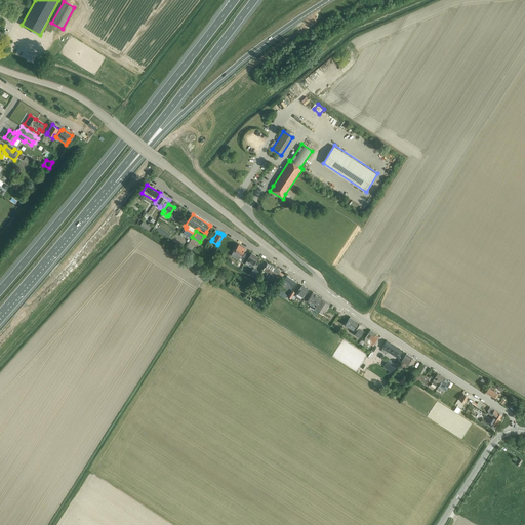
[(241,255),(245,248),(239,244),(235,251),(241,255)]
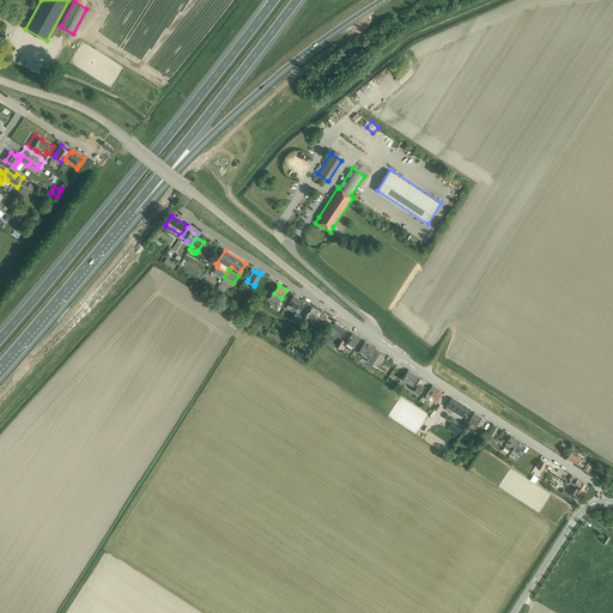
[(295,296),(289,304),(296,309),(302,301),(295,296)]
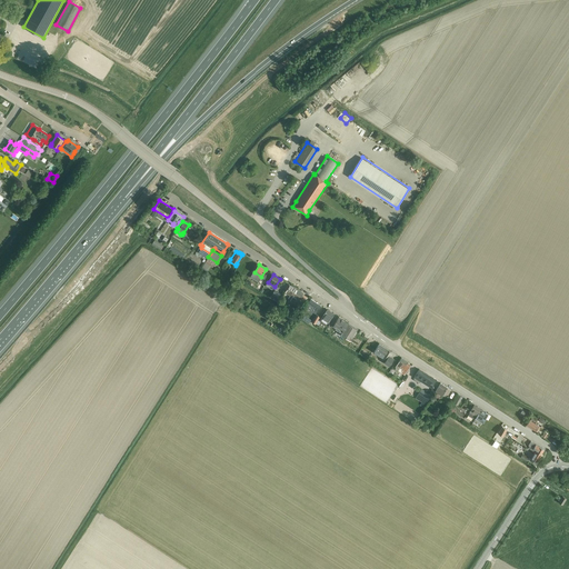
[(290,286),(286,292),(290,296),(288,299),(290,300),(289,301),(297,306),(300,299),(303,293),(290,286)]
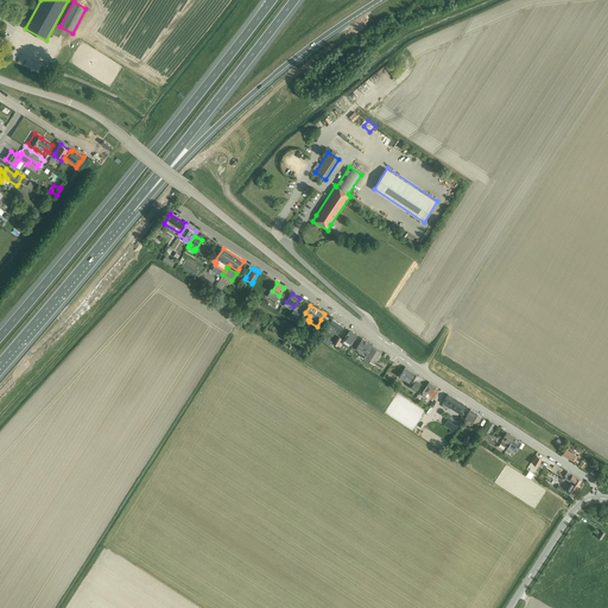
[(293,310),(289,317),(296,322),(301,315),(293,310)]
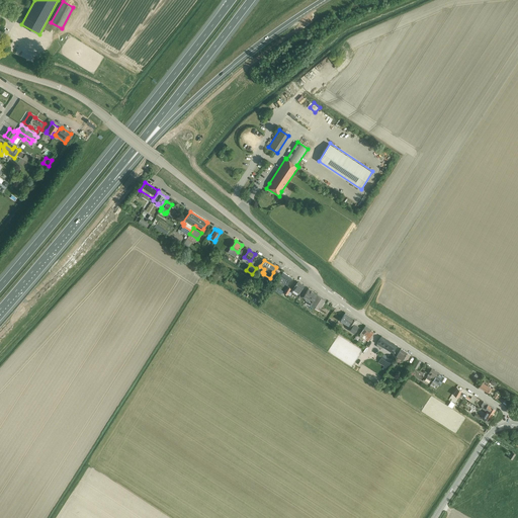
[(287,285),(292,278),(283,272),(278,279),(287,285)]
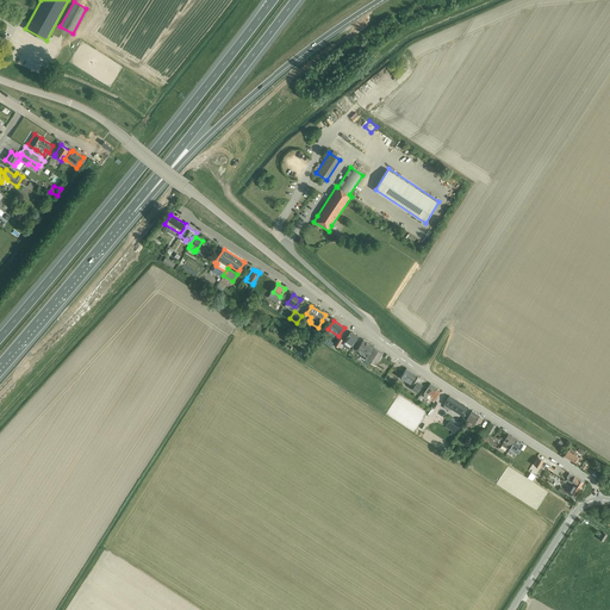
[(353,346),(355,342),(359,336),(352,332),(346,341),(353,346)]
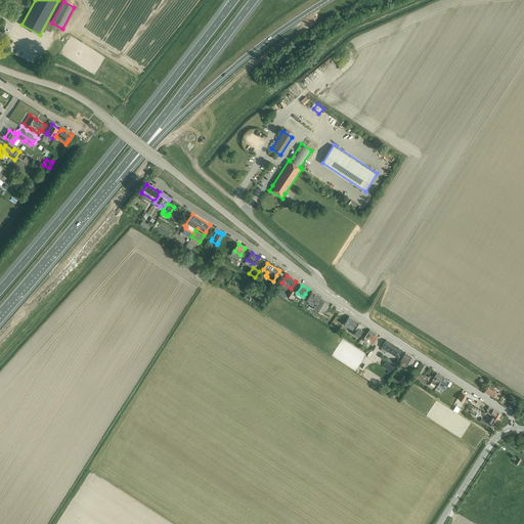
[(322,313),(328,305),(329,304),(320,298),(312,292),(307,300),(309,302),(309,303),(314,306),(313,307),(322,313)]
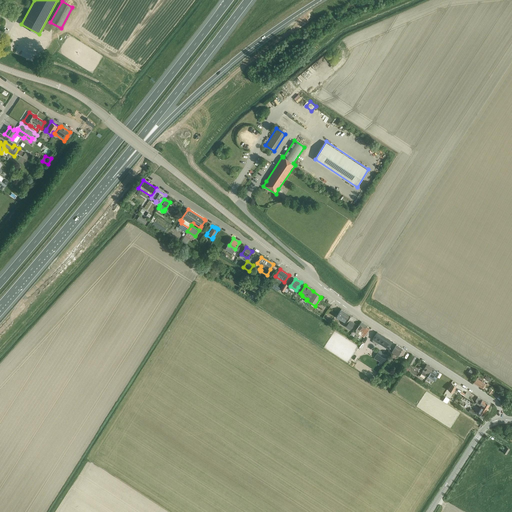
[(350,329),(355,323),(350,320),(352,316),(341,309),(337,317),(345,322),(347,324),(346,326),(350,329)]
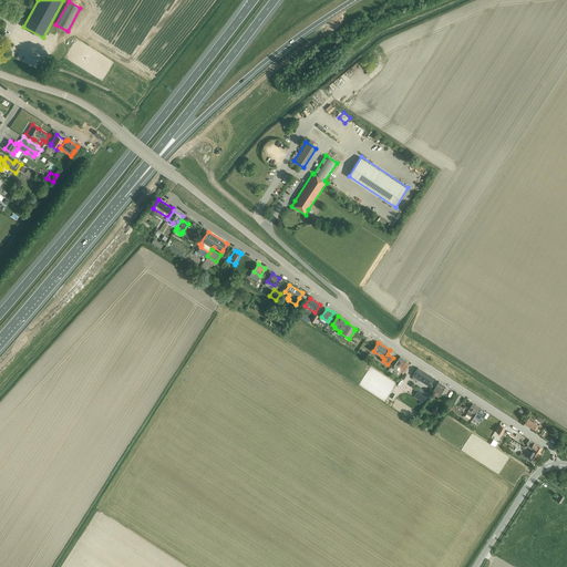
[(397,361),(394,366),(394,367),(394,368),(397,370),(398,370),(400,371),(402,369),(405,371),(405,370),(410,364),(406,362),(406,361),(400,357),(397,361)]
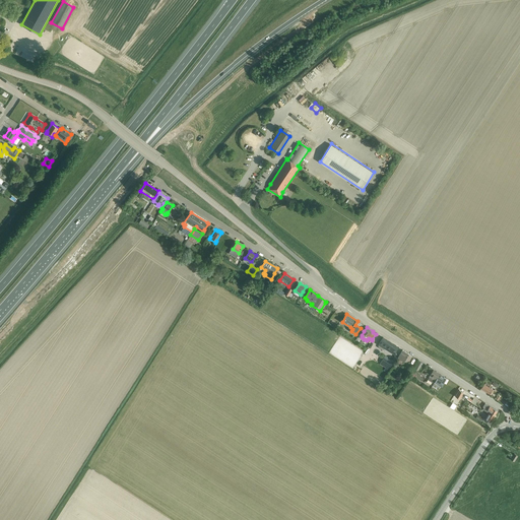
[(395,353),(398,347),(383,337),(379,344),(379,345),(379,346),(379,347),(382,349),(383,349),(385,348),(391,353),(394,354),(395,353)]
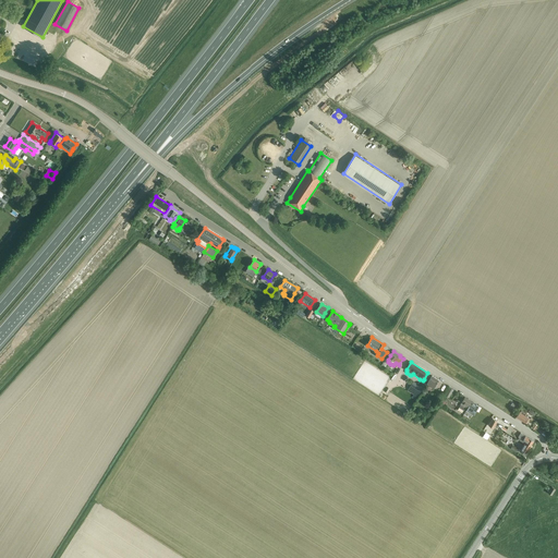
[(439,387),(443,383),(432,376),(427,384),(434,388),(436,385),(439,387)]
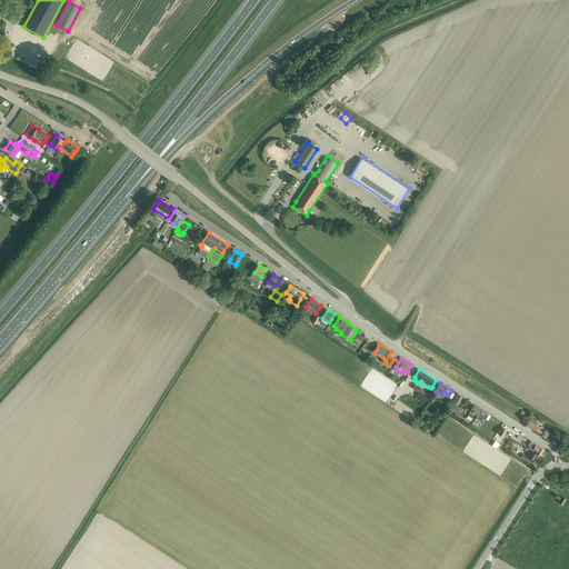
[(421,389),(419,393),(429,399),(436,390),(433,389),(430,395),(421,389)]
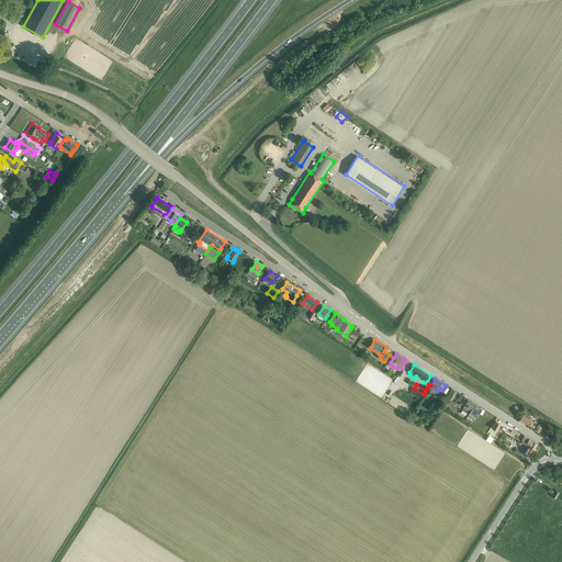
[(459,390),(454,397),(458,400),(463,392),(459,390)]
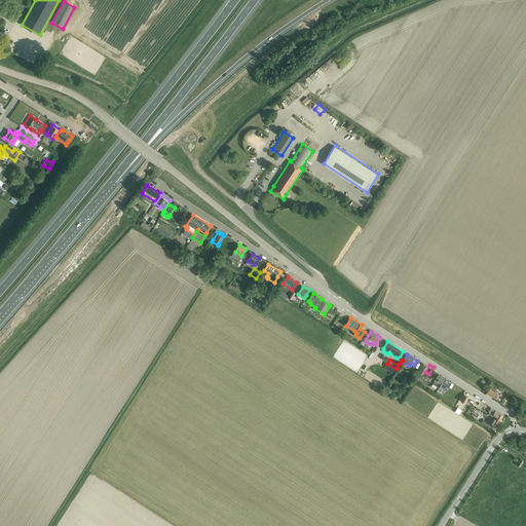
[(440,385),(445,378),(439,374),(434,381),(435,381),(433,384),(438,387),(439,384),(440,385)]
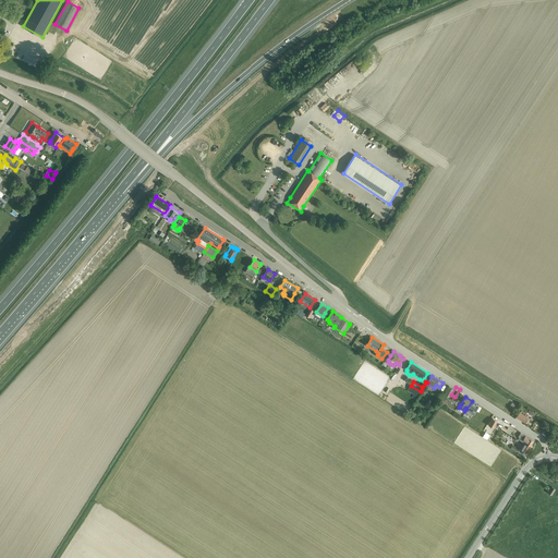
[(474,414),(476,411),(480,405),(472,401),(466,409),(466,410),(474,414)]
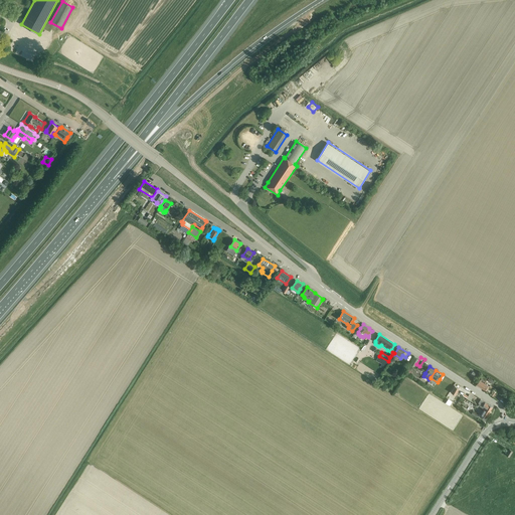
[(488,389),(490,386),(488,385),(480,379),(479,380),(476,384),(485,390),(486,388),(488,389)]
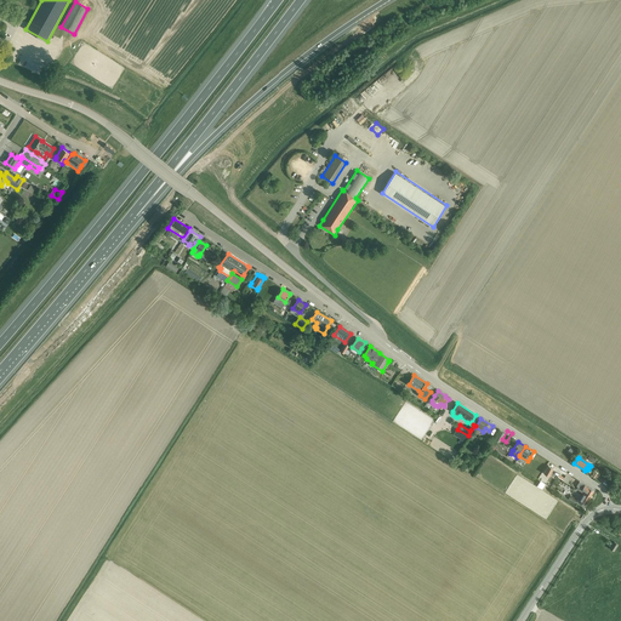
[(577,486),(576,489),(585,494),(585,493),(591,496),(594,491),(588,488),(580,482),(577,486)]
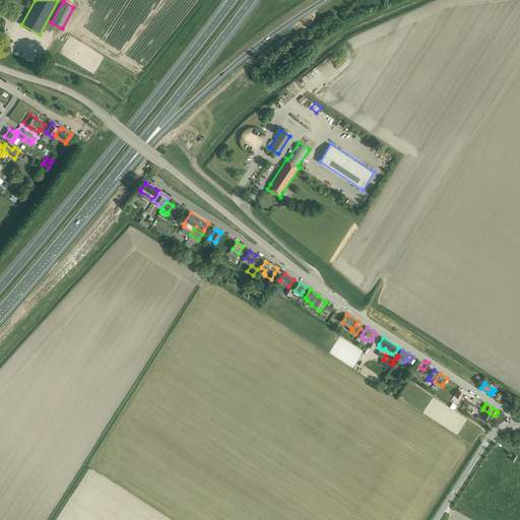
[(483,412),(481,415),(486,418),(485,418),(489,420),(491,421),(495,415),(490,412),(490,413),(489,415),(483,412)]
